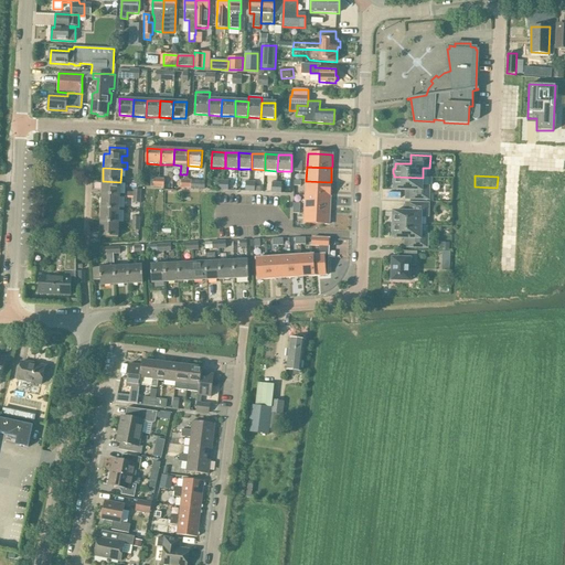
[(422,187),(423,178),(394,177),(394,178),(393,179),(393,184),(394,185),(394,190),(409,190),(409,199),(428,200),(429,187),(422,187)]
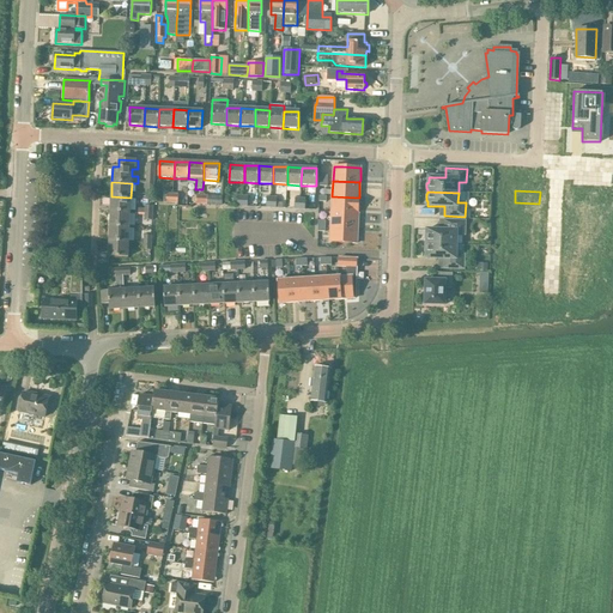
[(111,196),(110,211),(131,212),(131,198),(111,196)]
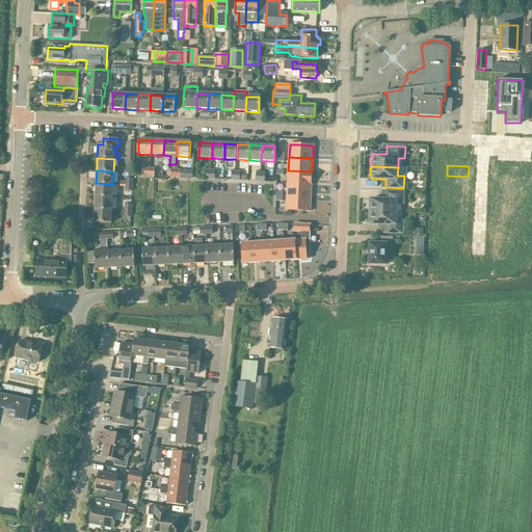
[(312,171),(288,170),(288,184),(311,185),(312,178),(312,171)]
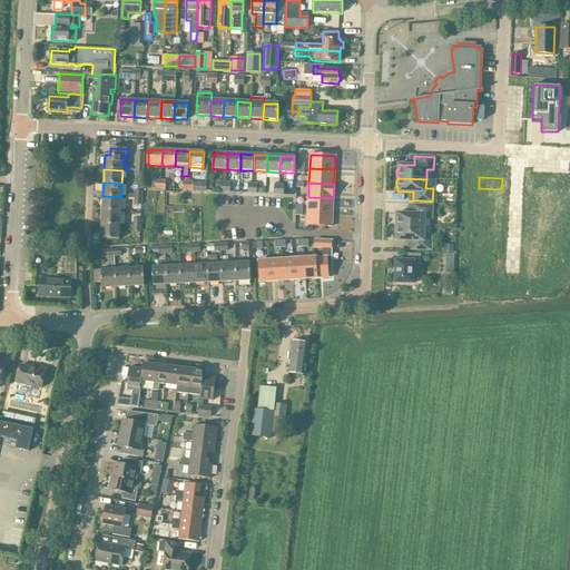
[(479,188),(478,199),(501,200),(501,189),(479,188)]
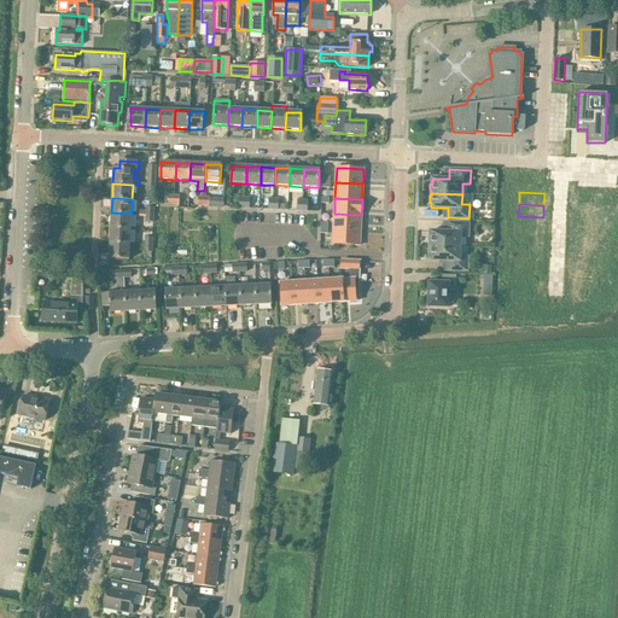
[(111,213),(111,228),(130,229),(132,214),(111,213)]
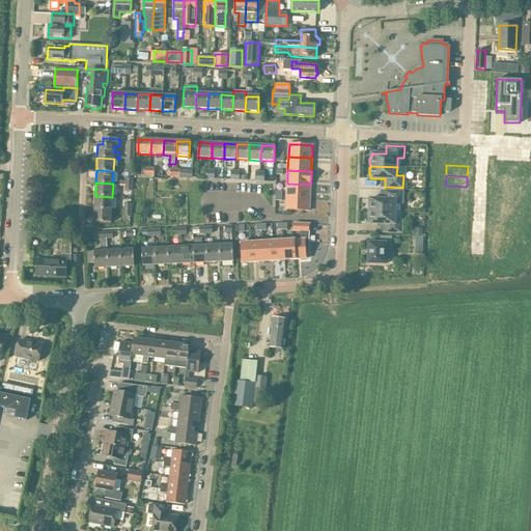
[(310,185),(287,184),(286,197),(310,198),(310,189),(310,185)]
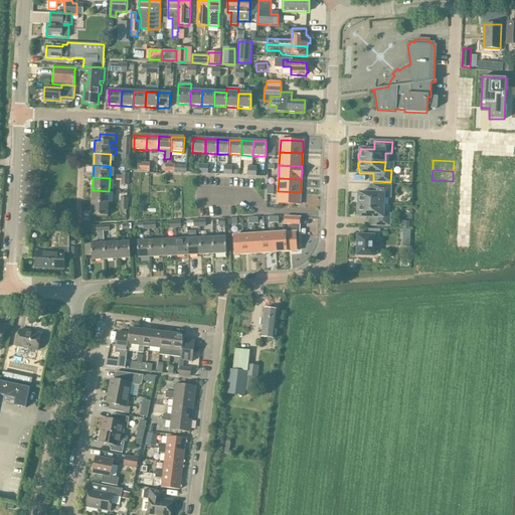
[(358,203),(358,205),(383,205),(384,197),(390,197),(390,186),(373,185),(373,193),(358,193),(358,196),(357,198),(357,201),(358,203)]
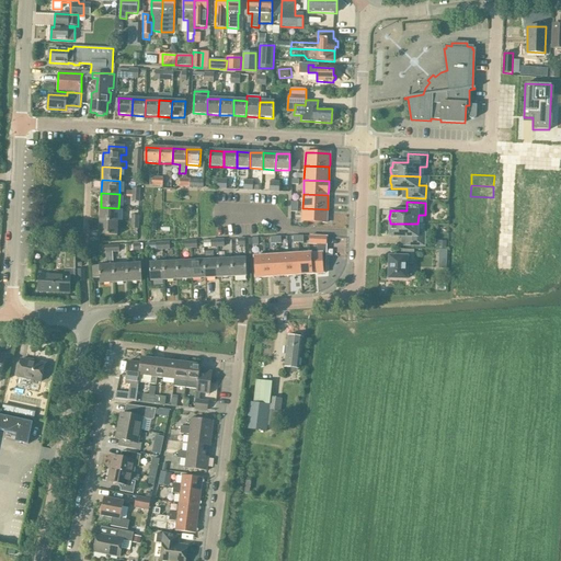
[(101,207),(100,221),(118,221),(118,208),(101,207)]
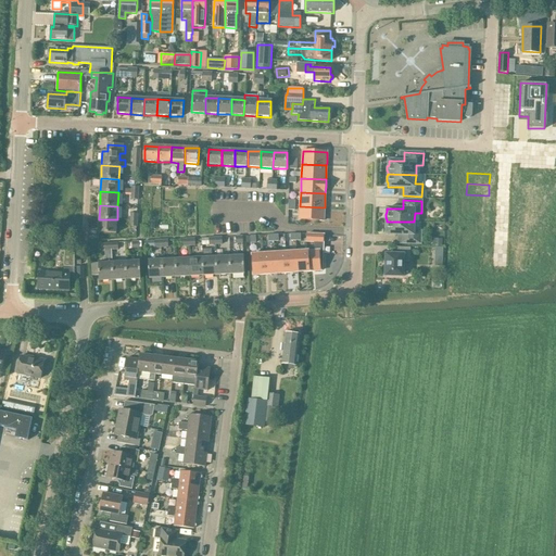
[(325,207),(300,206),(300,220),(324,222),(324,220),(325,209),(325,207)]
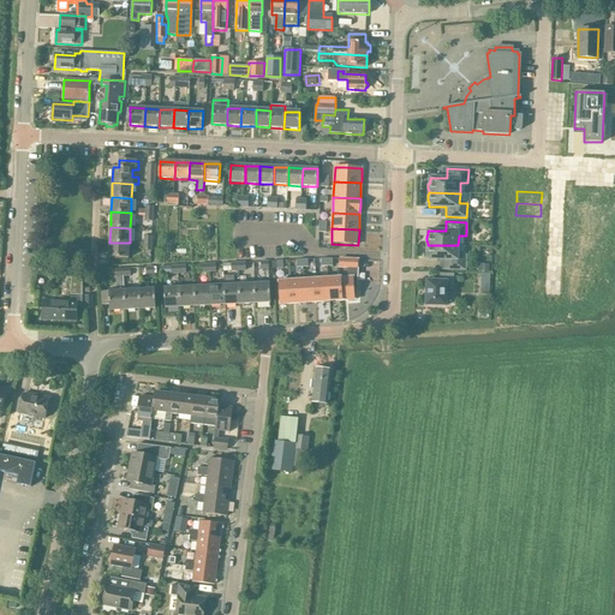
[(571,236),(571,255),(598,257),(599,238),(607,238),(607,230),(586,228),(586,236),(571,236)]
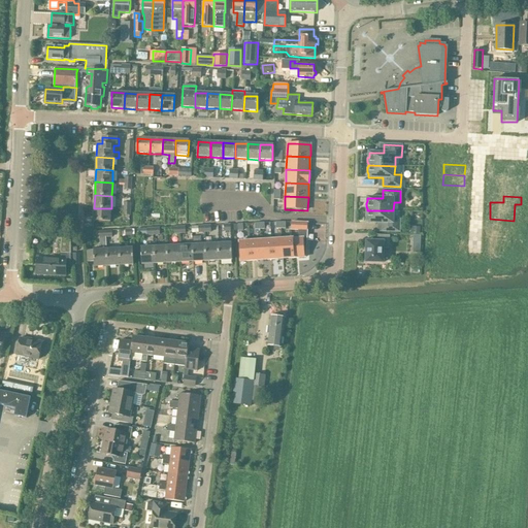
[(111,208),(94,208),(94,222),(110,222),(111,208)]
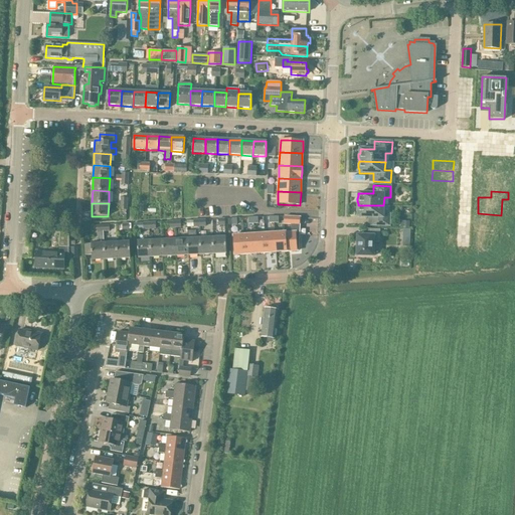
[(383,205),(358,205),(358,206),(356,207),(356,211),(358,212),(358,217),(372,217),(372,225),(389,226),(390,214),(383,214),(383,205)]
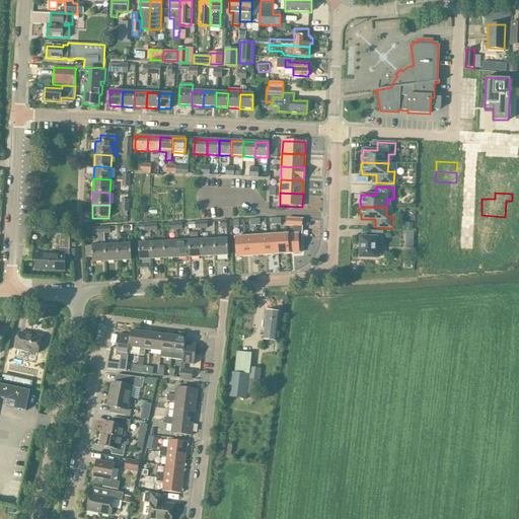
[(287,219),(286,226),(294,226),(302,227),(302,219),(287,219)]
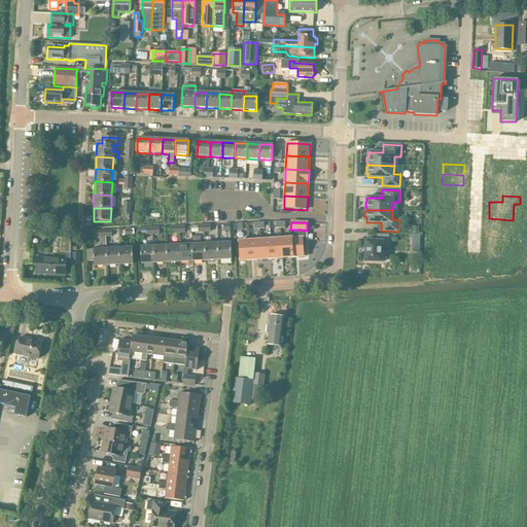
[(306,256),(307,231),(299,230),(297,235),(291,236),(291,238),(292,238),(294,257),(305,256),(306,256)]
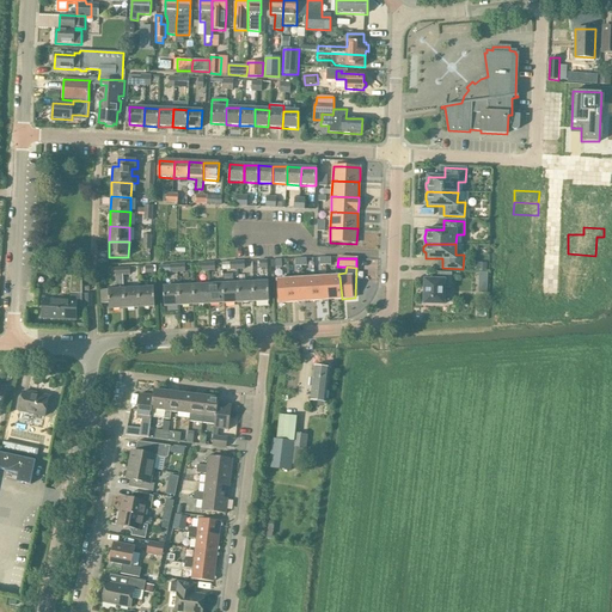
[(109,310),(123,310),(123,289),(122,275),(122,268),(116,268),(117,291),(101,291),(102,304),(109,304),(109,310)]
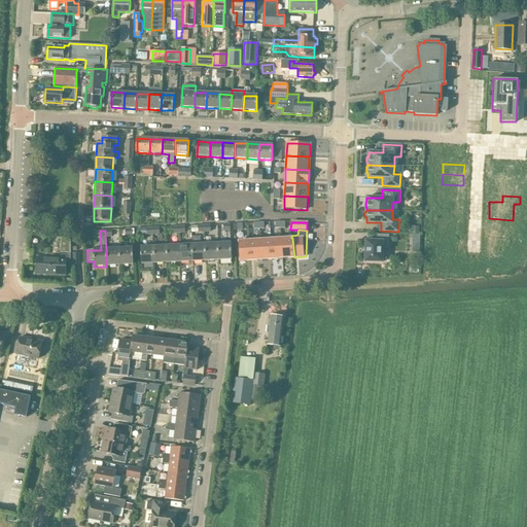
[(61,253),(61,258),(37,257),(36,275),(66,276),(67,264),(71,265),(70,253),(71,253),(70,235),(61,234),(61,253)]
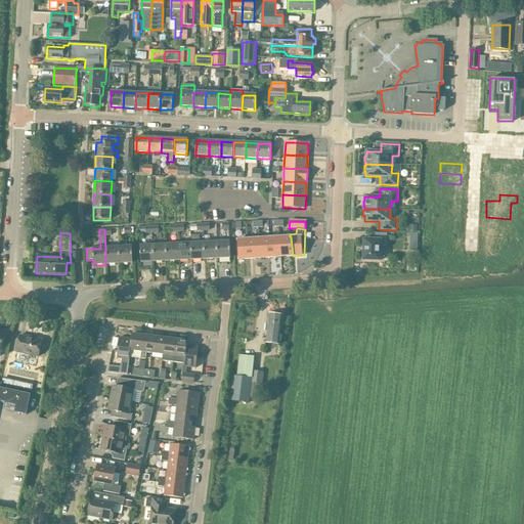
[(387,247),(387,233),(375,233),(375,239),(363,239),(363,247),(362,253),(363,253),(363,260),(381,261),(381,247),(387,247)]
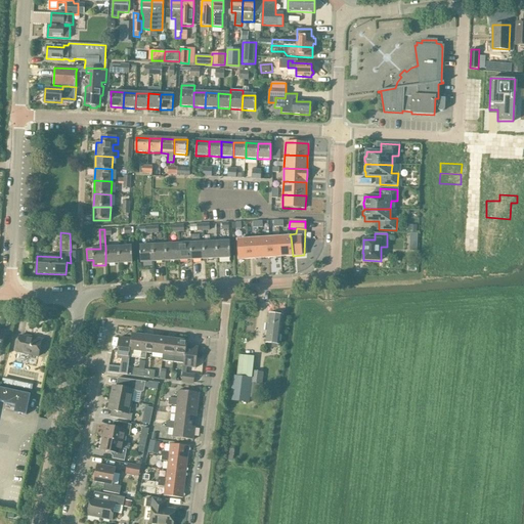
[(280,237),(281,257),(293,256),(291,236),(290,236),(280,237)]
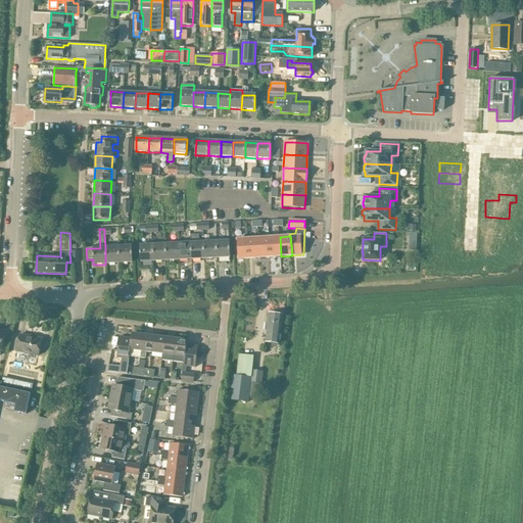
[(271,257),(270,238),(269,237),(258,238),(258,242),(259,257),(271,257)]
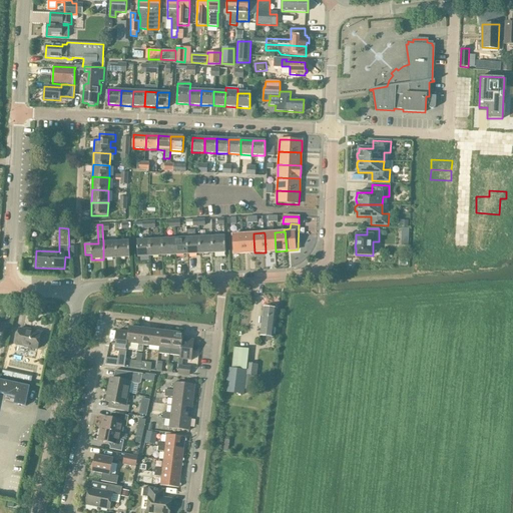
[(269,232),(265,233),(266,252),(276,251),(275,232),(269,232)]
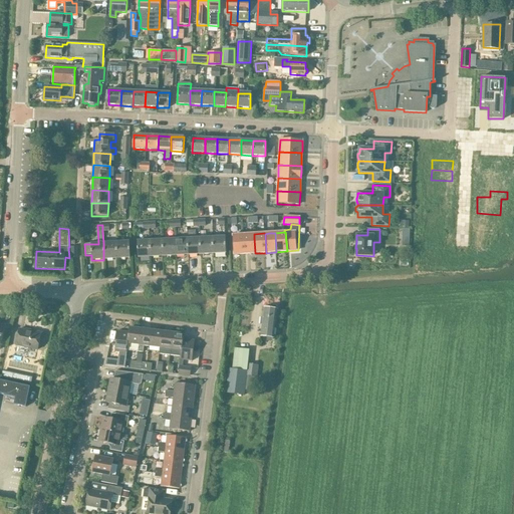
[(254,234),(244,235),(245,254),(255,253),(254,238),(254,234)]
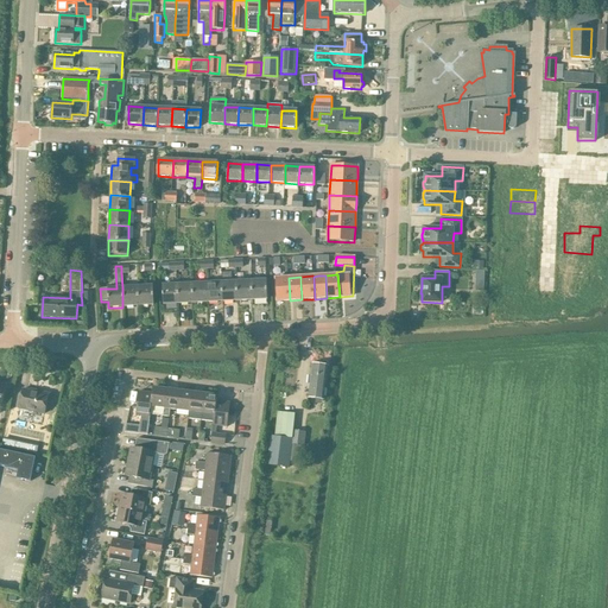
[(290,301),(289,278),(276,279),(276,284),(277,302),(290,301)]
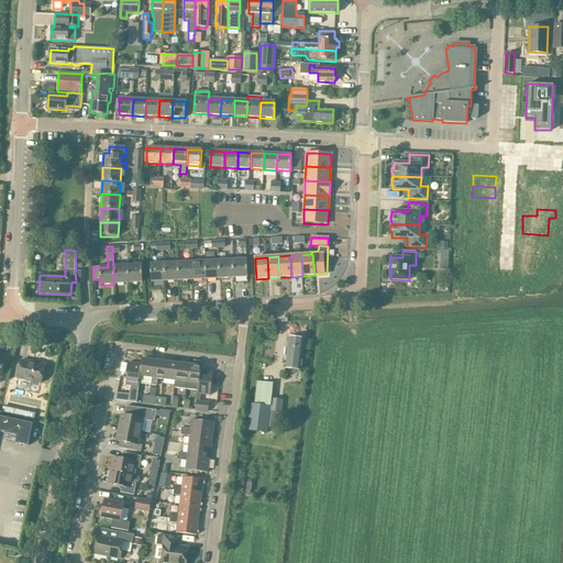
[(233,278),(247,278),(246,260),(232,261),(233,278)]
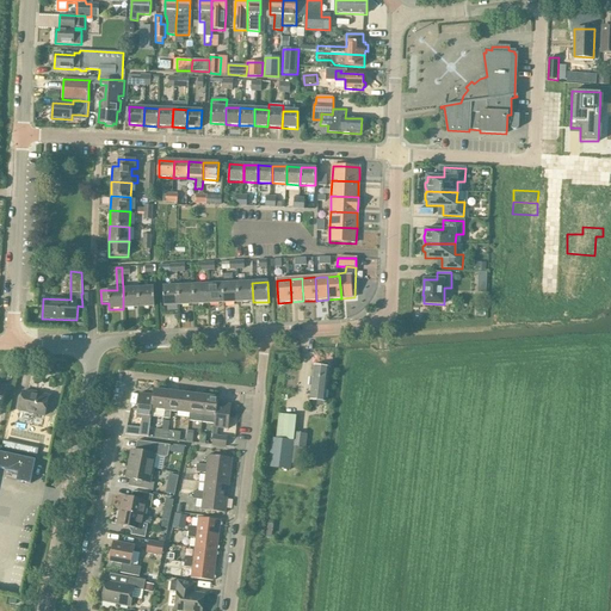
[(239,303),(238,283),(222,284),(223,303),(239,303)]
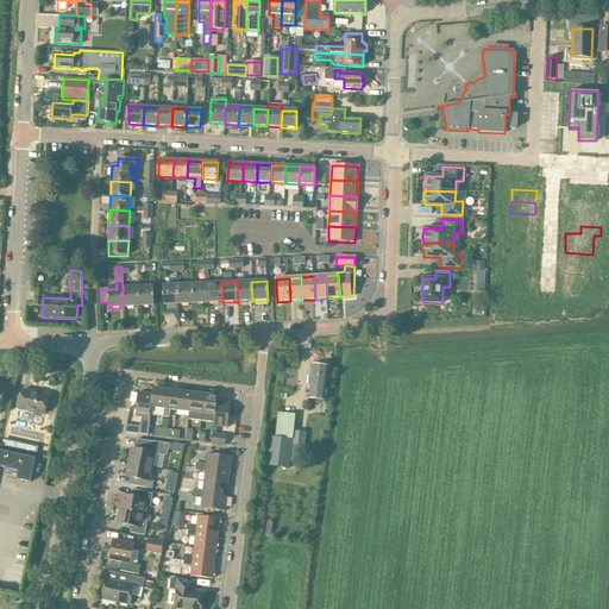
[(252,301),(251,282),(237,282),(238,302),(252,301)]
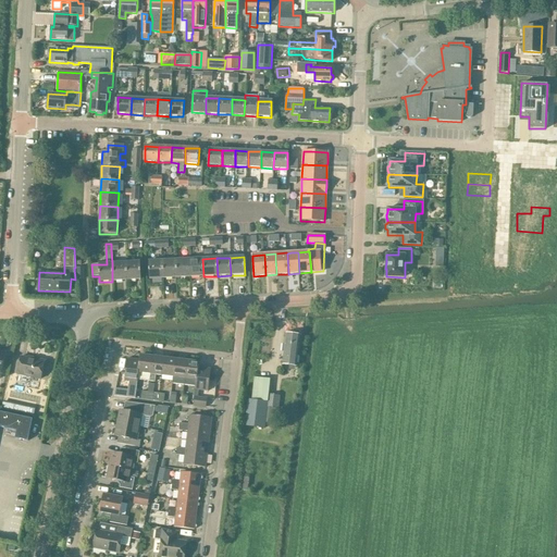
[(203,276),(202,259),(189,260),(190,277),(203,276)]
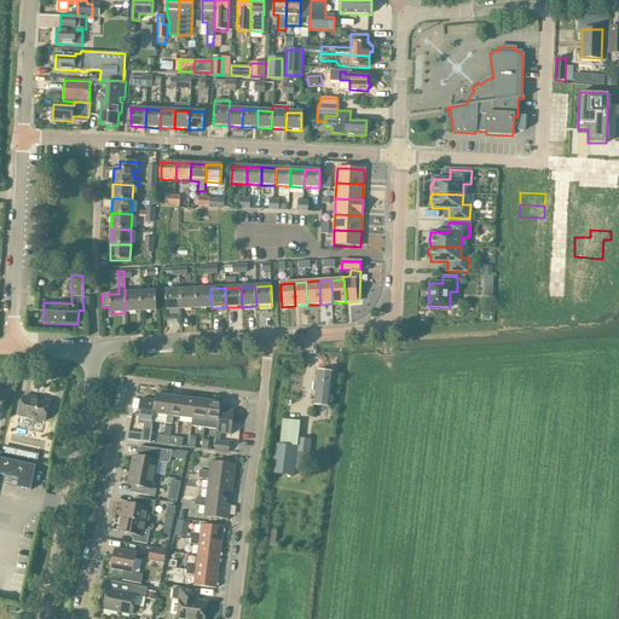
[(196,289),(180,290),(181,310),(196,310),(196,289)]
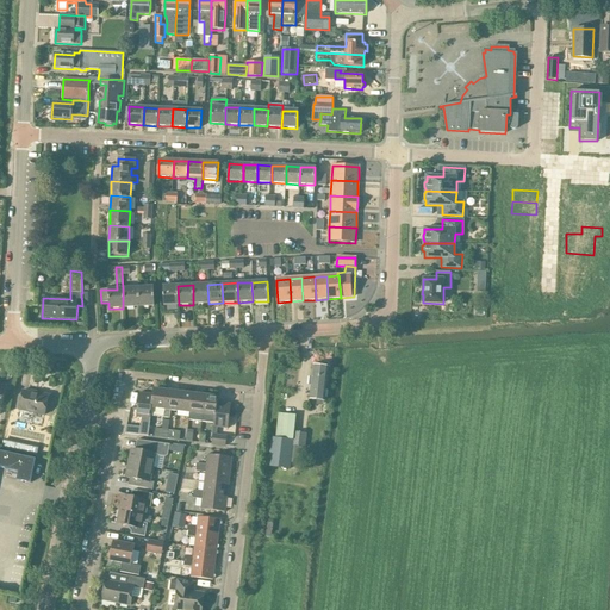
[(193,285),(193,305),(209,304),(207,285),(193,285)]
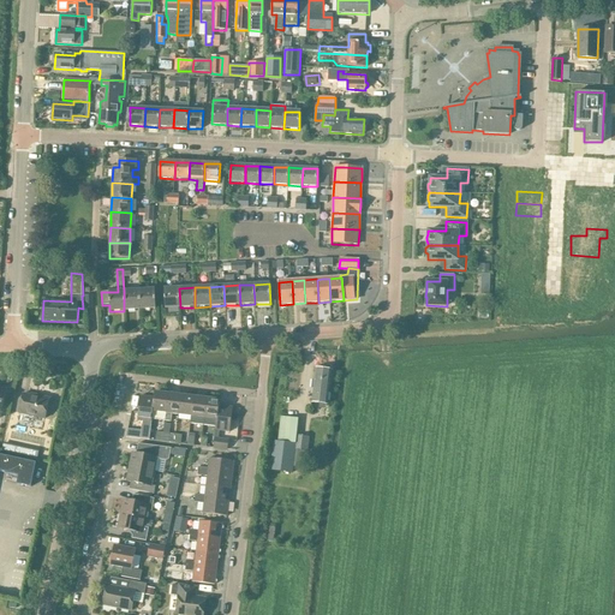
[(180,308),(179,288),(163,290),(165,309),(180,308)]
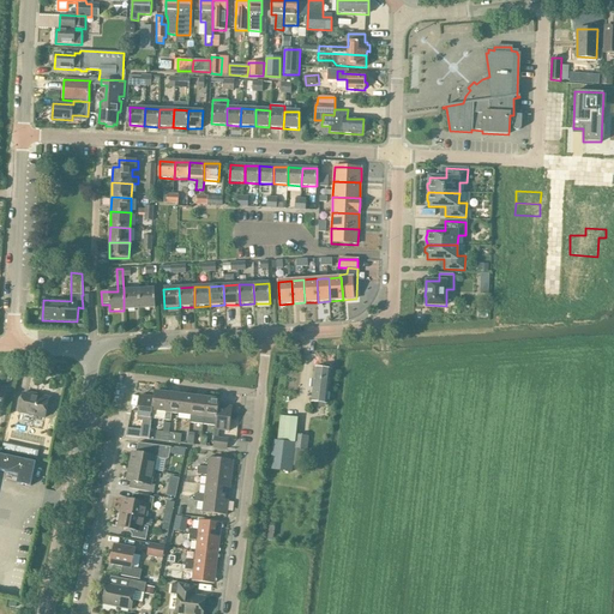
[(155,289),(138,290),(139,309),(155,309),(155,289)]
